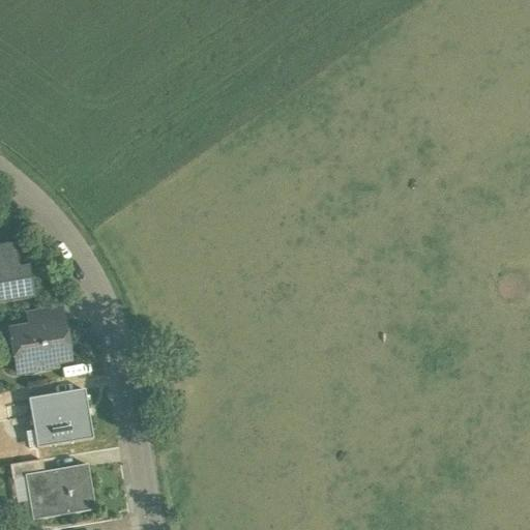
[(13,242),(0,244),(0,303),(35,298),(32,278),(21,280),(19,264),(13,242)]
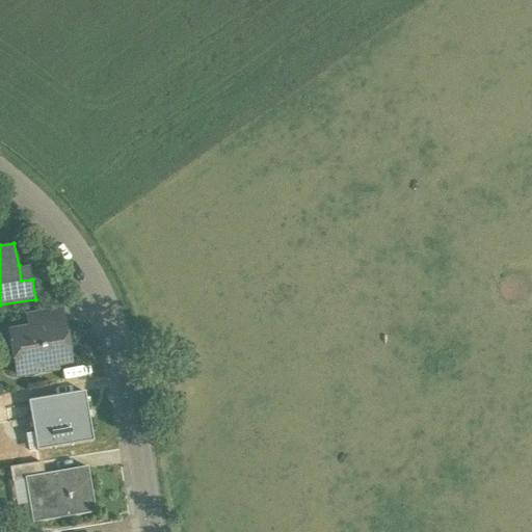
[(59,308),(27,314),(30,330),(62,325),(59,308)]
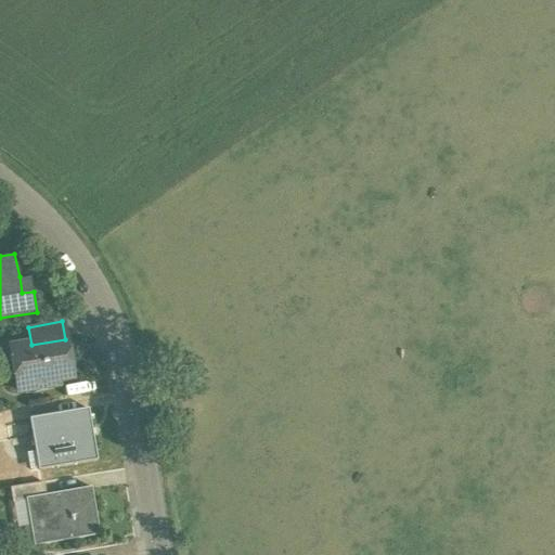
[(31,345),(17,347),(12,355),(14,368),(21,372),(30,371),(34,388),(57,384),(56,379),(72,377),(65,339),(31,345)]
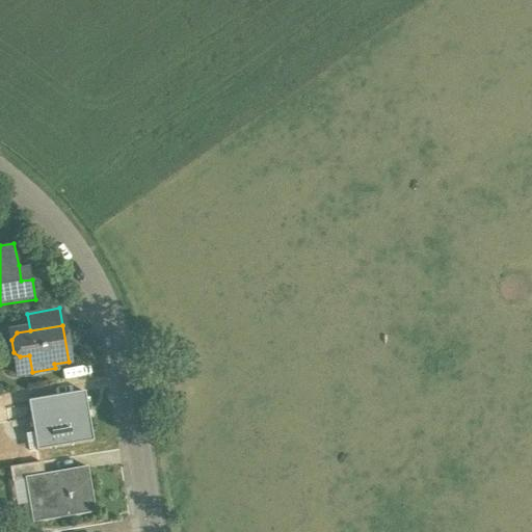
[(76,392),(29,399),(32,420),(38,419),(43,449),(91,441),(87,417),(81,418),(76,392)]
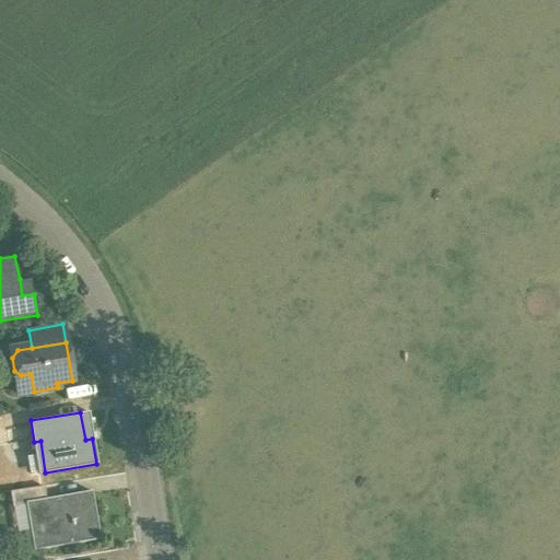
[(45,487),(11,493),(13,506),(26,504),(26,503),(47,499),(45,487)]
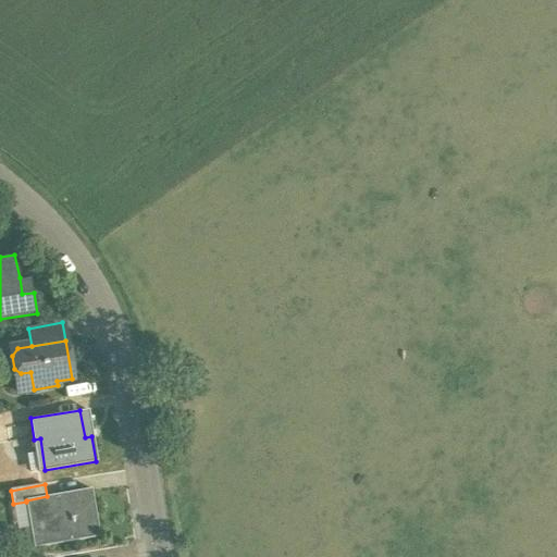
[(47,496),(26,500),(26,502),(31,527),(37,525),(40,546),(98,536),(89,489),(47,496)]
